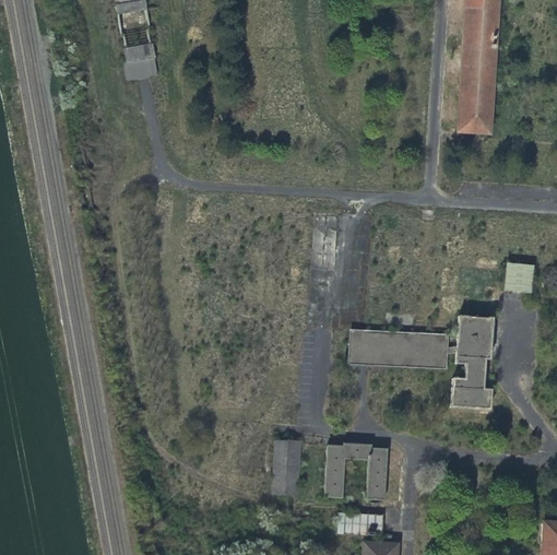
[(465,0),(458,133),(492,134),(499,0),(465,0)]
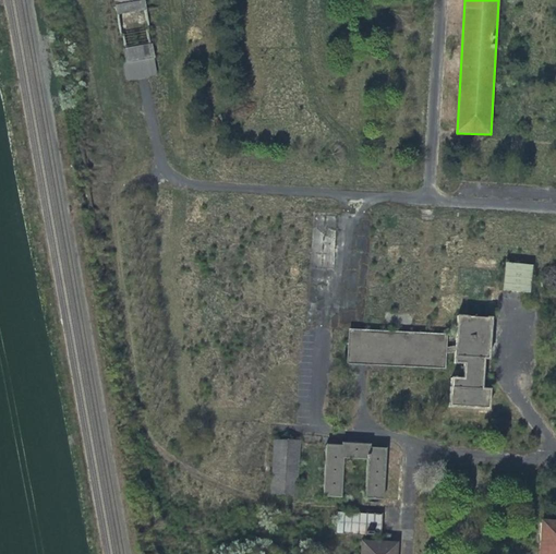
[(534,264),(507,261),(504,288),(532,291),(534,264)]
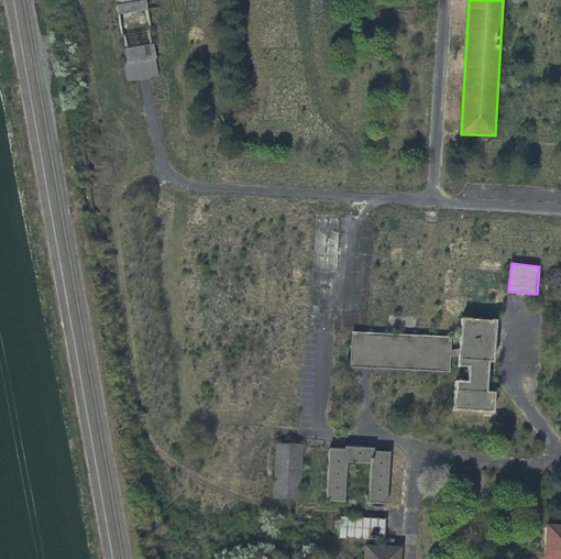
[(497,321),(463,319),(460,369),(469,369),(468,384),(457,383),(454,413),(494,415),(496,393),(487,392),(490,365),(494,365),(497,321)]
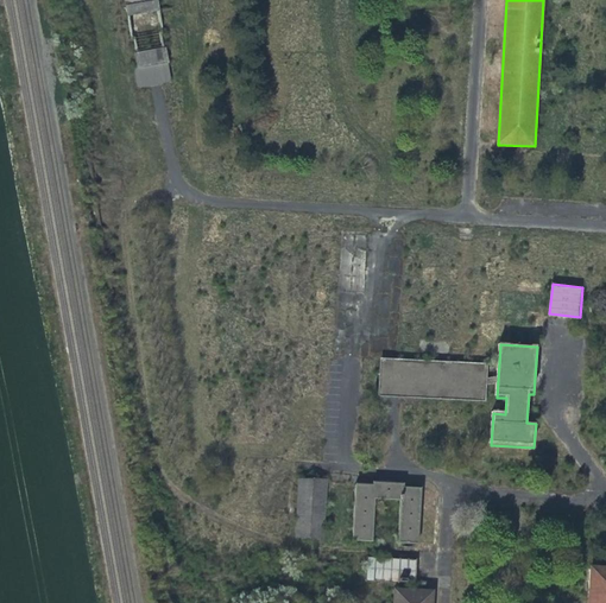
[(488,362),(383,356),(380,393),(486,400),(488,362)]
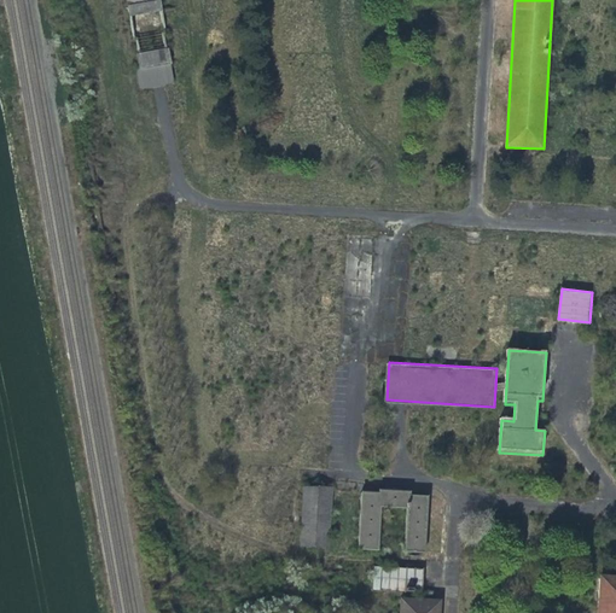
[(333,485),(306,483),(302,544),(330,546),(333,485)]
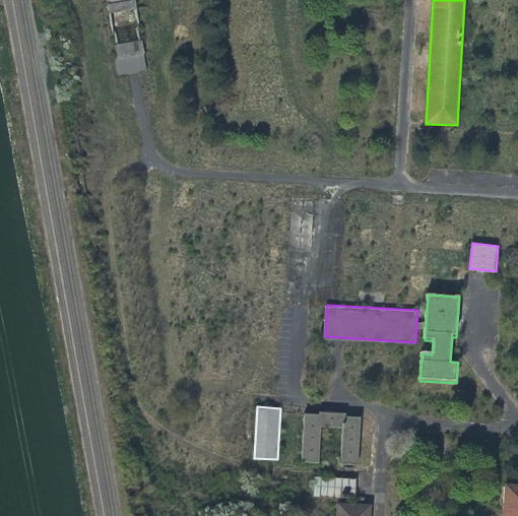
[(362,414),(306,410),(303,462),(319,463),(321,428),(343,429),(341,463),(359,464),(362,414)]
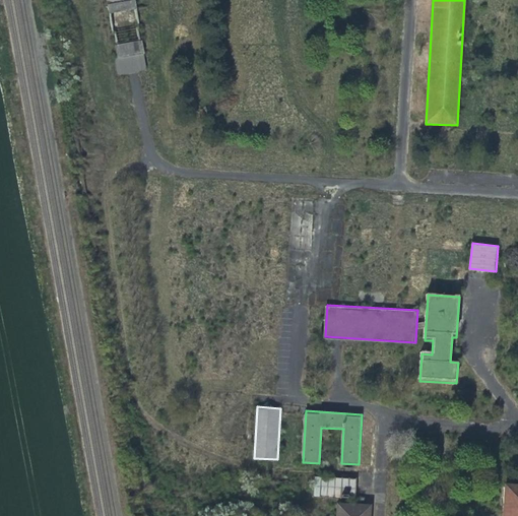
[(503,515),(517,515),(517,485),(505,484),(503,515)]
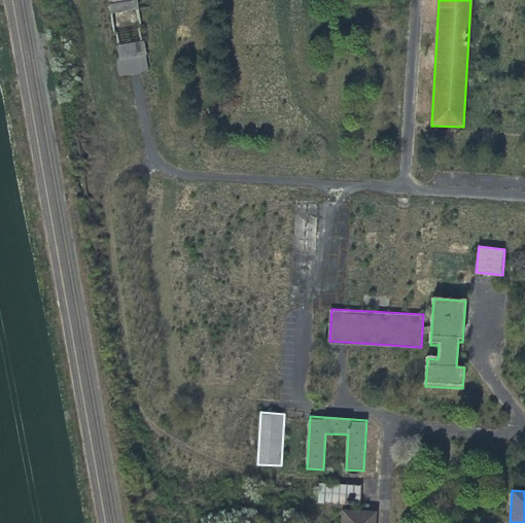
[(341,522),(374,522),(375,511),(342,510),(341,522)]
